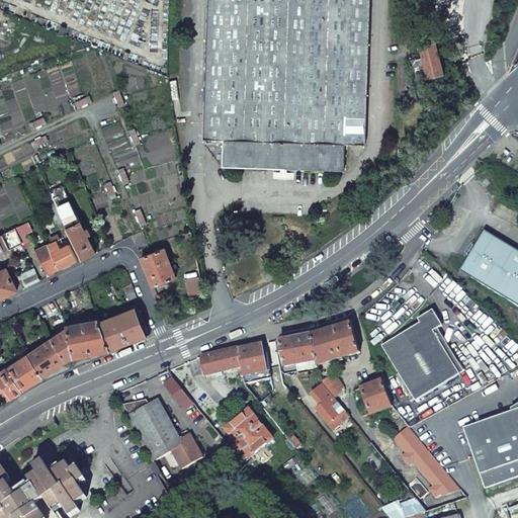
[(207,0),(203,140),(224,141),(223,167),(344,171),(345,145),(365,146),(370,0),(207,0)]
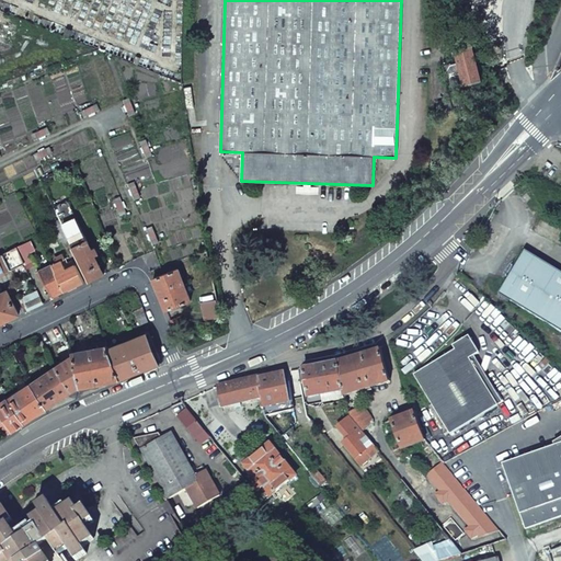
[(446,64),(451,88),(482,80),(473,45),(455,49),(458,61),(446,64)]
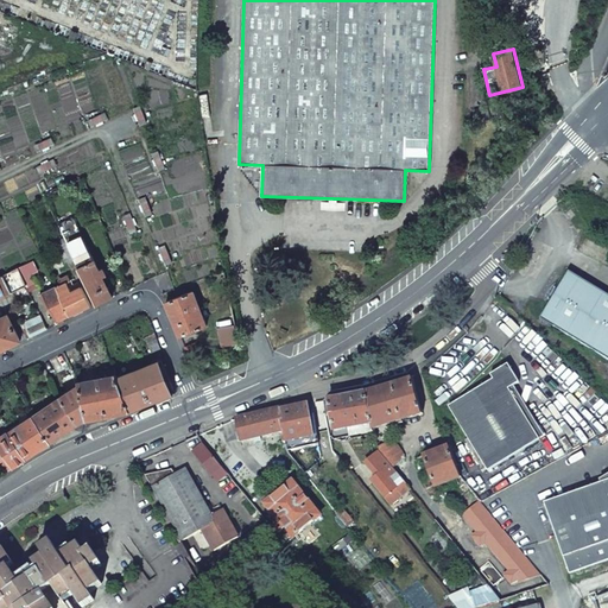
[(58,226),(68,245),(83,238),(74,217),(58,226)]
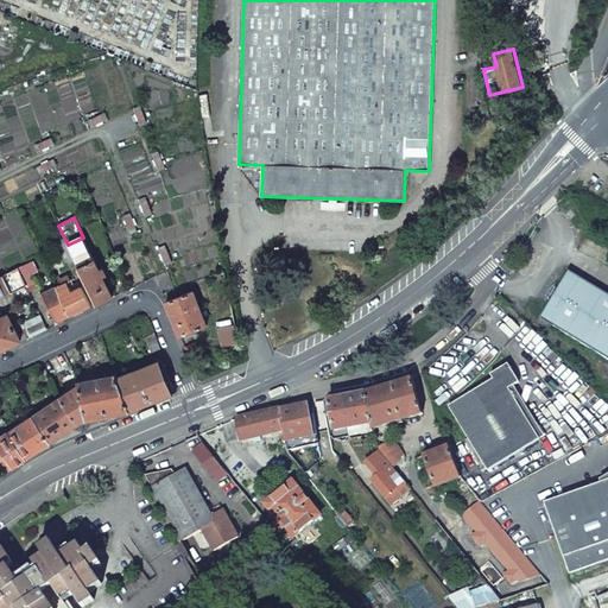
[(74,259),(75,261),(92,253),(83,238),(68,245),(74,259)]
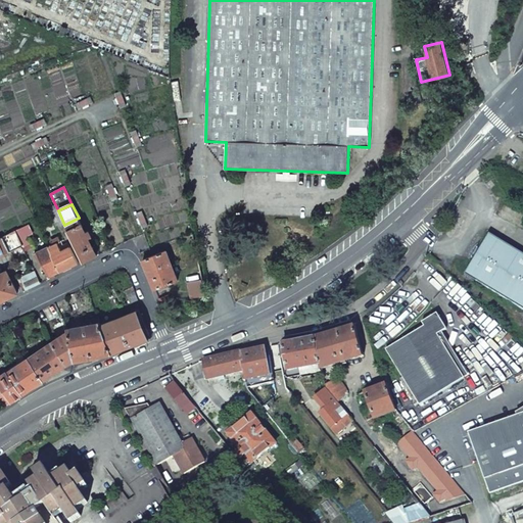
[(51,215),(57,226),(63,223),(58,210),(51,215)]
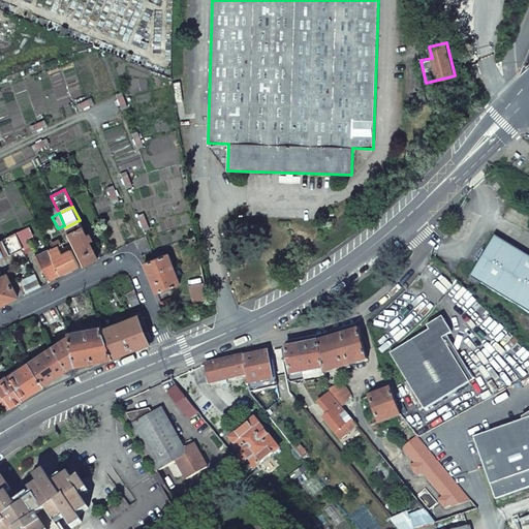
[(84,263),(85,266),(98,259),(89,242),(92,240),(90,235),(87,236),(80,220),(65,227),(84,263)]
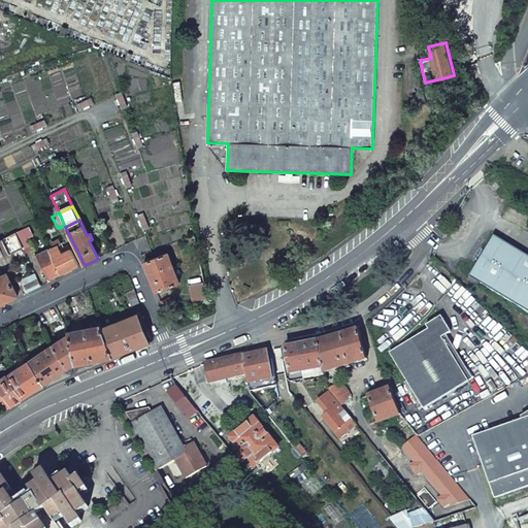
[(23,249),(25,253),(32,249),(23,230),(15,233),(23,249)]
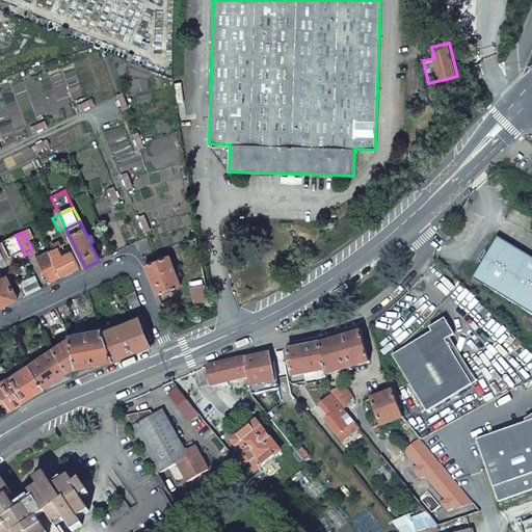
[(0,242),(0,261),(23,250),(16,235),(0,242)]
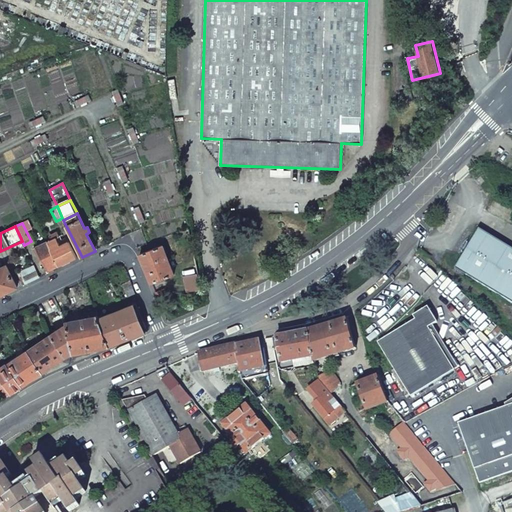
[(461,272),(511,302),(511,247),(486,231),(461,272)]
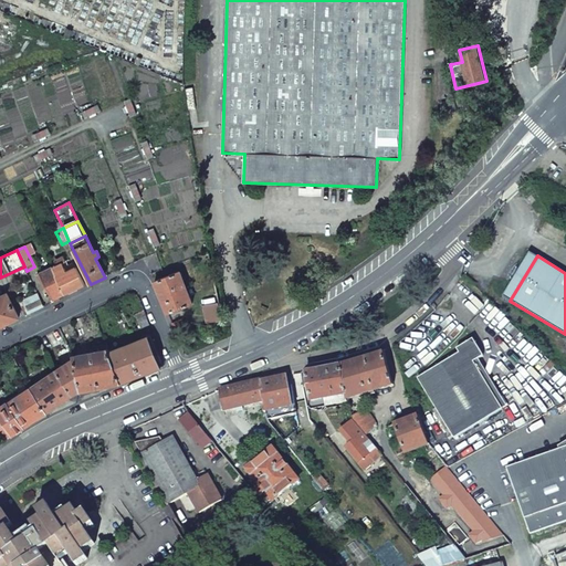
[(52,266),(65,294),(75,289),(85,284),(76,268),(67,273),(61,262),(52,266)]
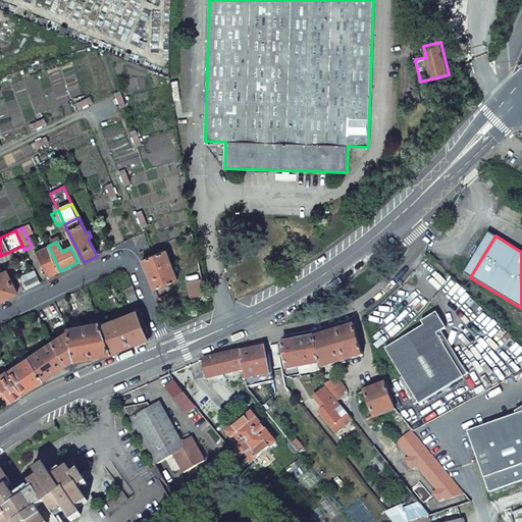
[(43,262),(49,276),(60,271),(48,246),(34,254),(39,263),(43,262)]
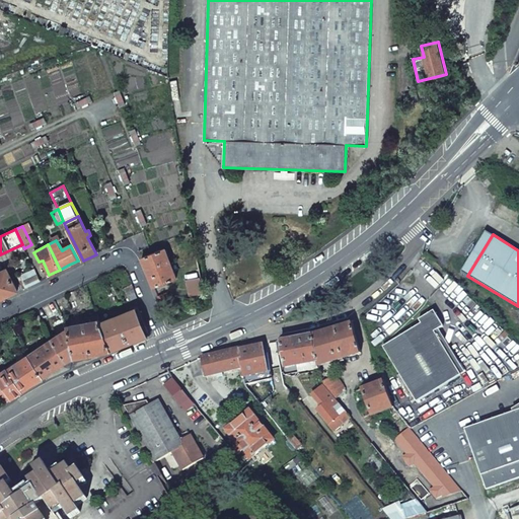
[(165,248),(142,257),(148,273),(154,288),(176,279),(165,248)]
